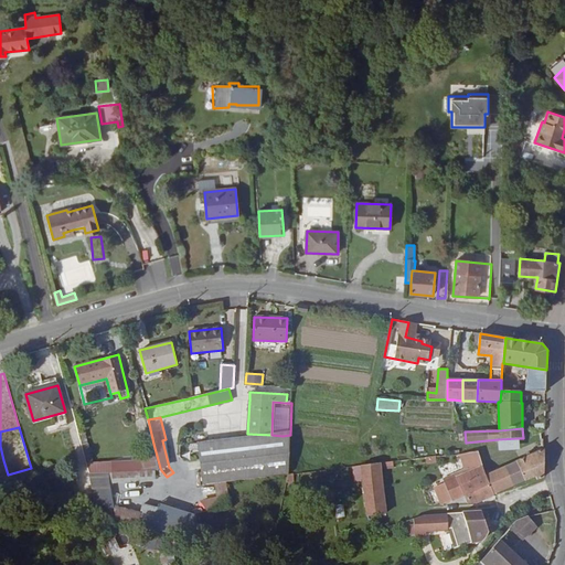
[(85,432),(78,433),(86,462),(93,462),(85,432)]
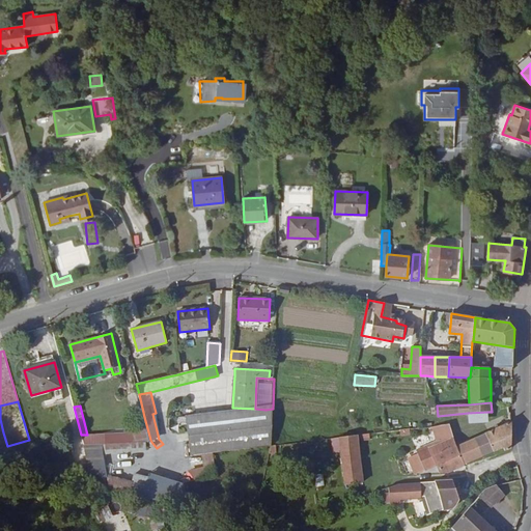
[(188,419),(192,455),(201,454),(213,453),(271,446),(273,409),(266,410),(188,419)]
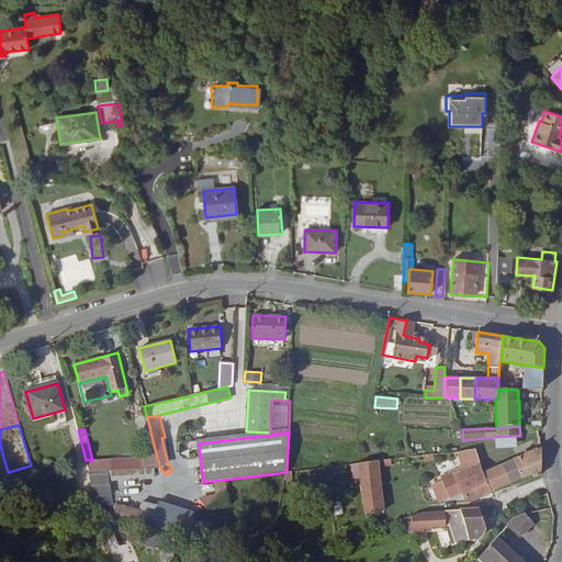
[(517,447),(516,436),(495,437),(496,448),(517,447)]
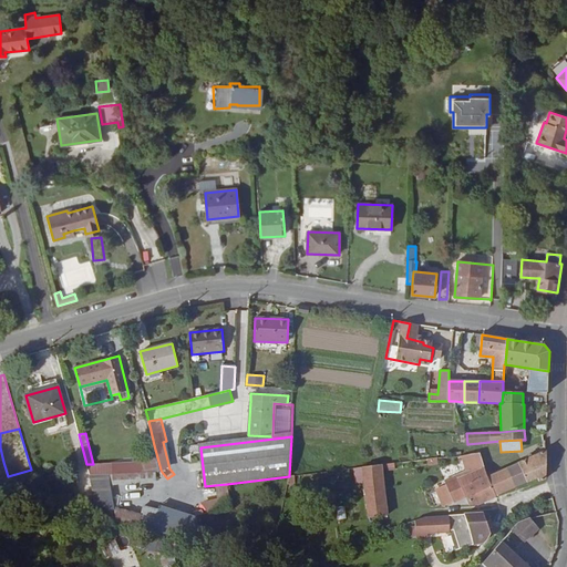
[(162,472),(161,470),(154,445),(141,450),(144,462),(146,472),(162,472)]
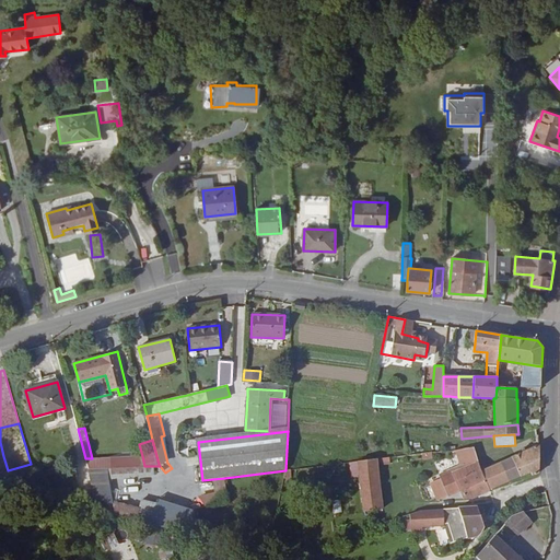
[(539,445),(482,471),(489,490),(532,471),(533,475),(539,473),(539,445)]
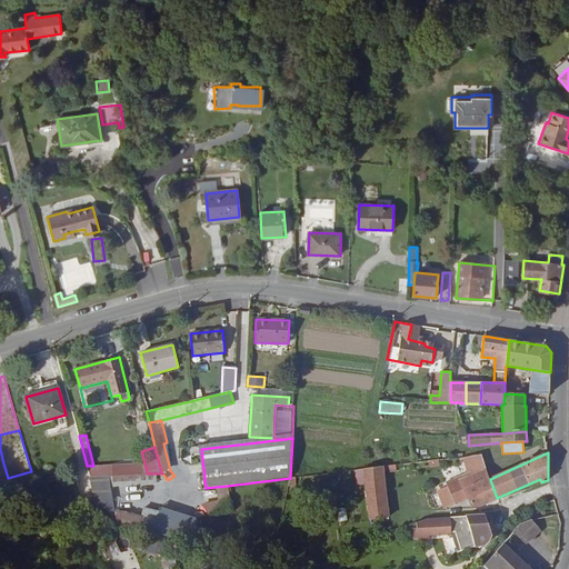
[(470,456),(476,472),(486,469),(481,455),(470,456)]
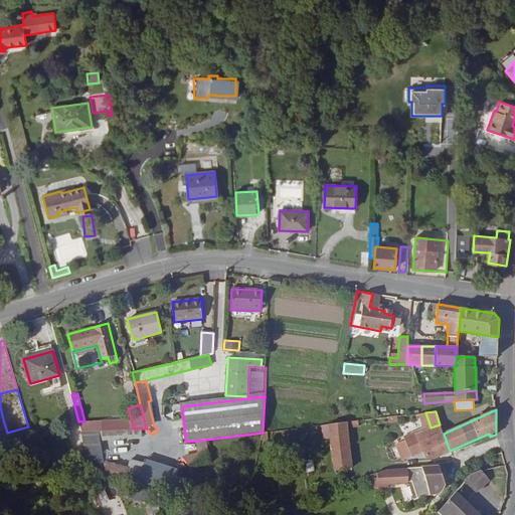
[(84,421),(78,421),(81,432),(100,431),(105,431),(103,422),(103,419),(84,421)]
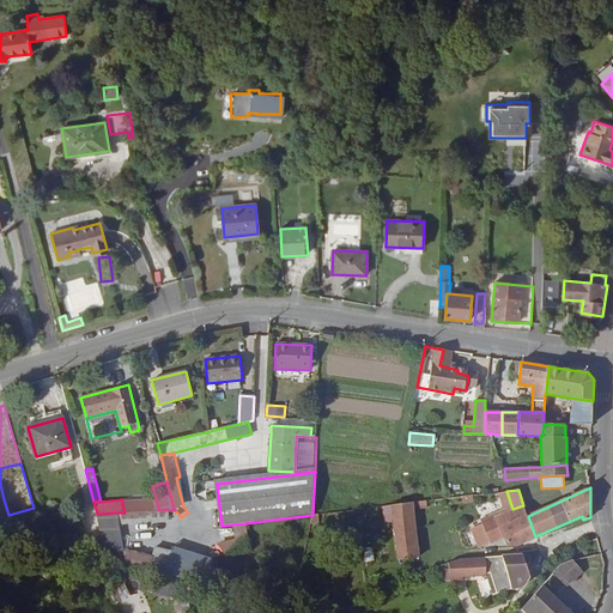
[(125,513),(158,510),(156,499),(122,503),(125,513)]
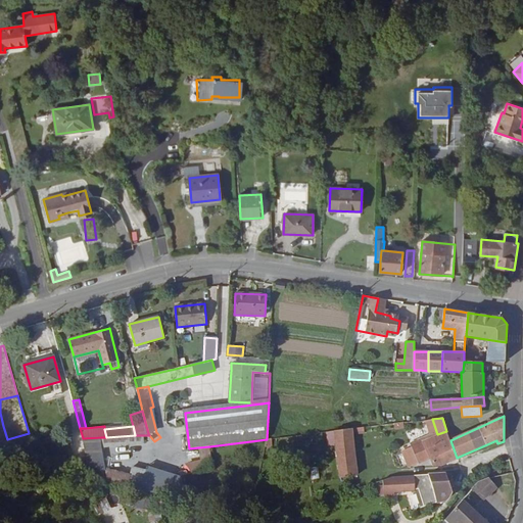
[(358,475),(352,429),(334,431),(340,477),(358,475)]
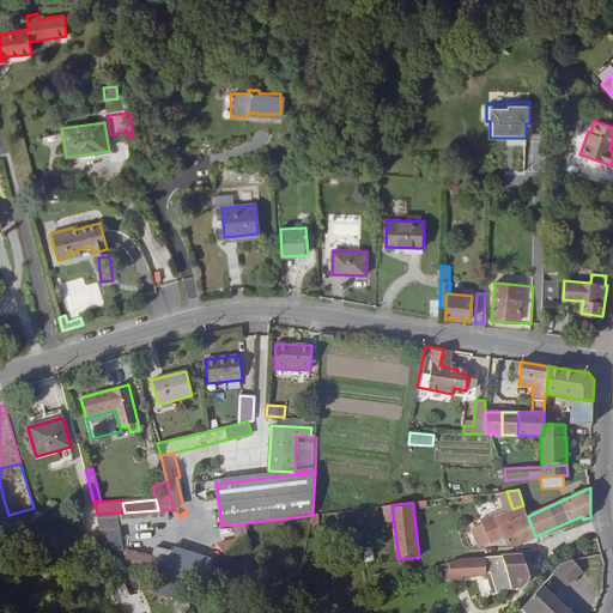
[(514,545),(520,544),(535,536),(528,516),(523,505),(513,509),(496,516),(483,522),(492,542),(504,536),(508,545),(514,545)]
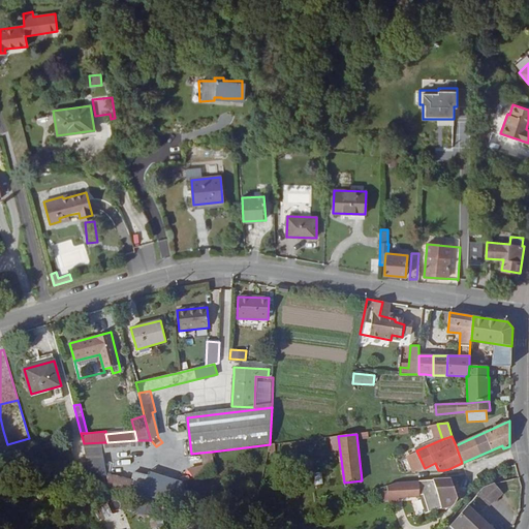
[(156,446),(151,440),(136,440),(107,442),(102,442),(102,453),(147,450),(156,446)]
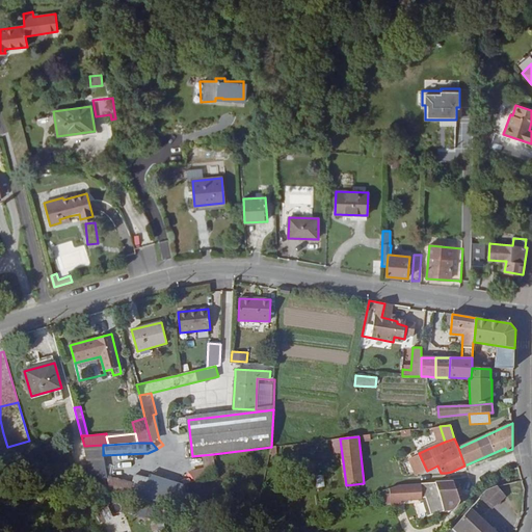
[(163,458),(184,484),(195,481),(189,472),(178,456),(176,458),(170,452),(163,458)]
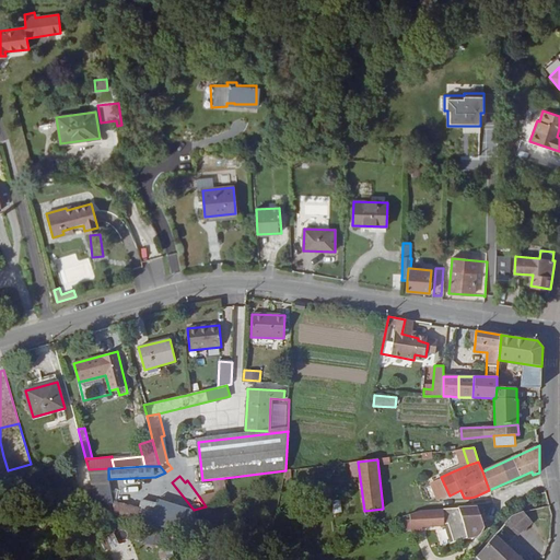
[(228,501),(224,478),(212,479),(214,492),(199,497),(206,506),(228,501)]
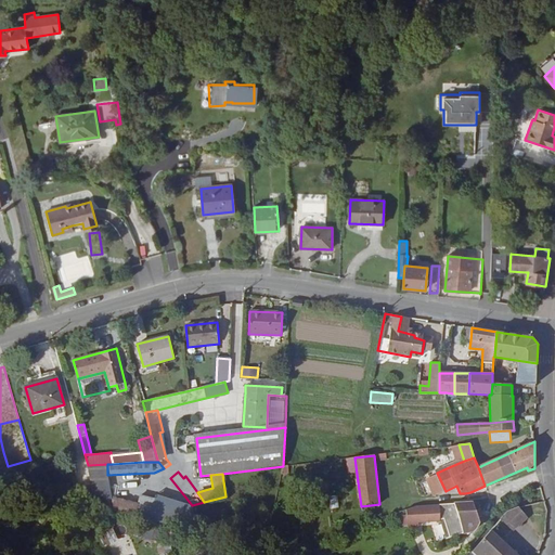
[(183,510),(184,510),(192,507),(192,505),(170,478),(169,476),(163,481),(183,510)]
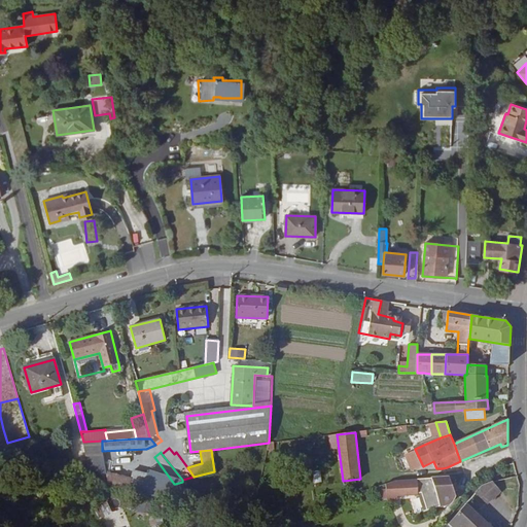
[(106,471),(109,483),(129,489),(132,478),(106,471)]
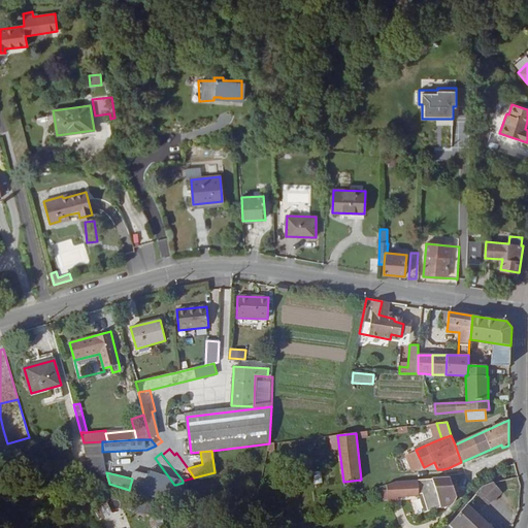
[(190,508),(183,483),(175,485),(174,485),(134,472),(132,479),(129,490),(190,508)]
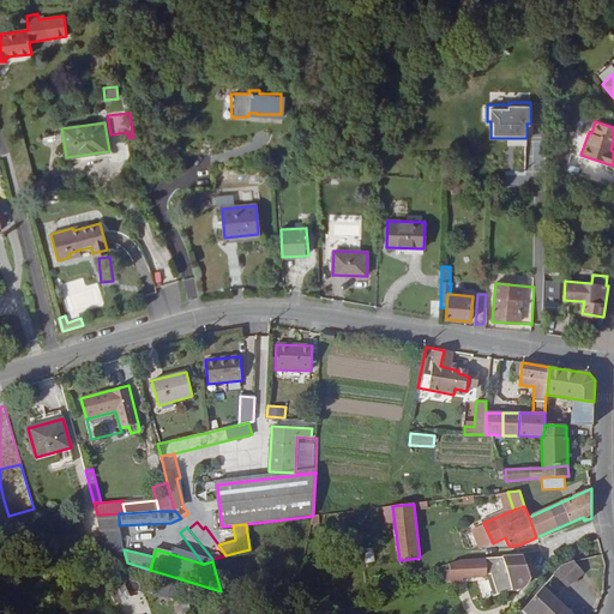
[(0,570),(2,575),(35,560),(32,555),(0,570)]
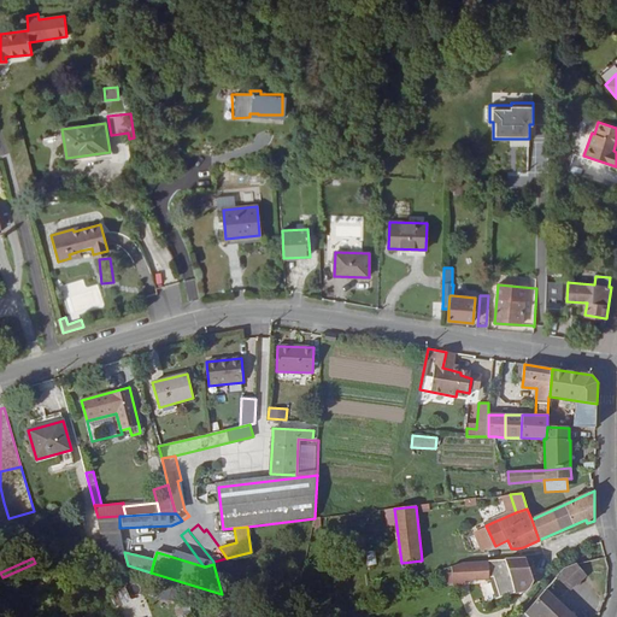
[(527,558),(505,559),(515,593),(526,591),(529,587),(533,579),(532,575),(536,574),(534,566),(529,568),(527,558)]
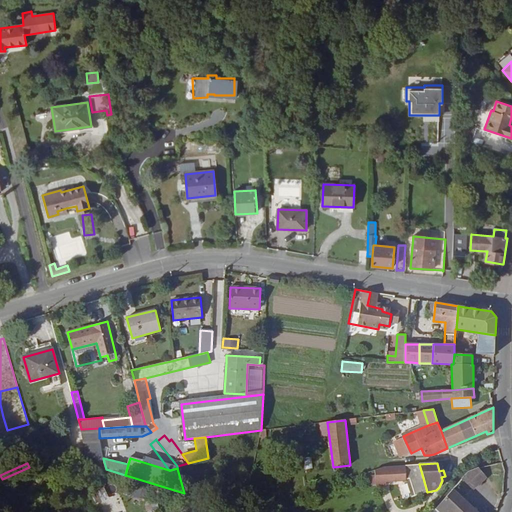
[(385,465),(376,468),(377,484),(408,483),(412,496),(427,492),(419,464),(385,465)]
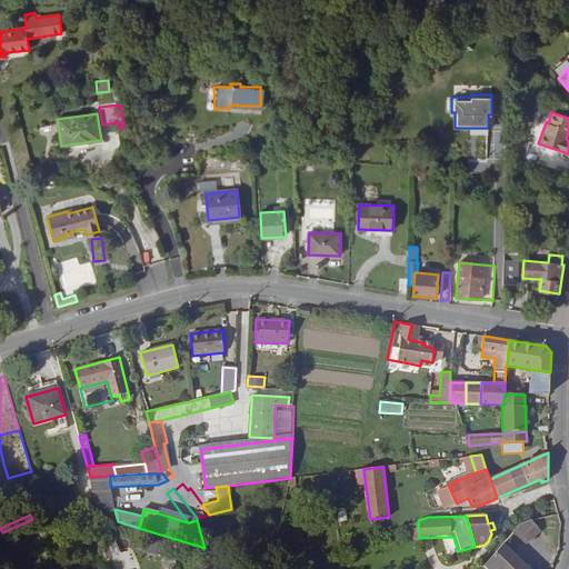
[(522,522),(513,532),(523,541),(527,543),(540,531),(531,519),(522,522)]
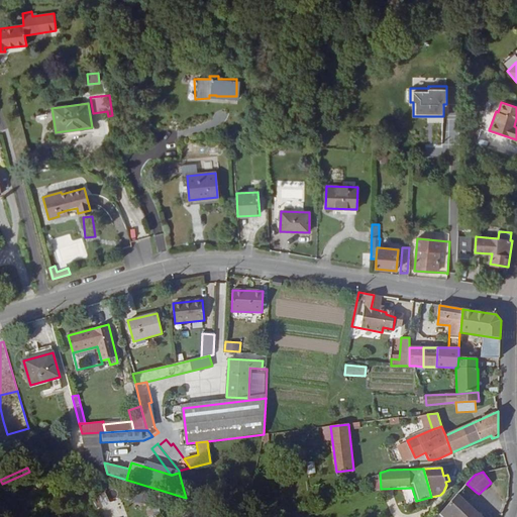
[(467,484),(457,494),(467,502),(476,492),(467,484)]
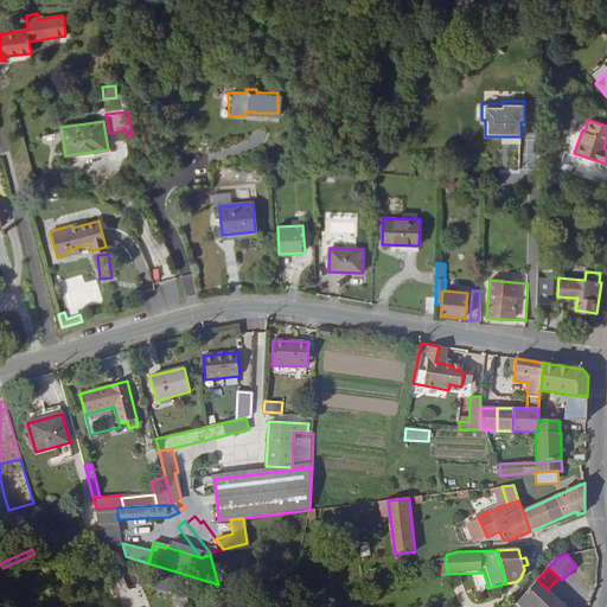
[(566,606),(548,589),(537,580),(516,605),(518,606),(566,606)]
